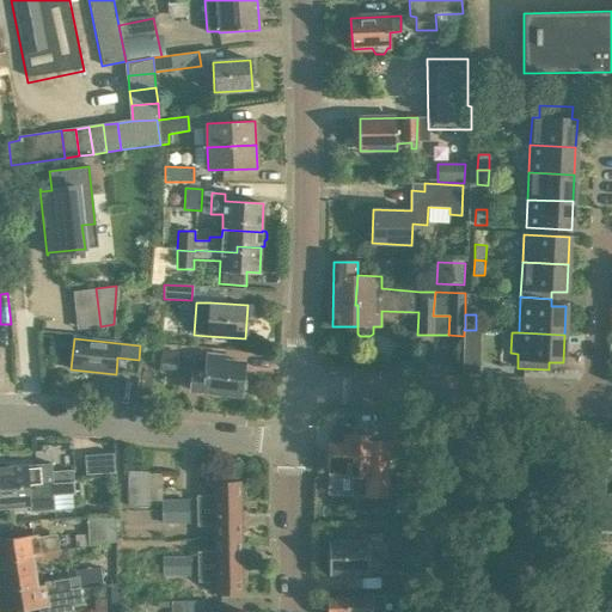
[(209,397),(216,398),(220,393),(242,396),(242,390),(245,389),(245,383),(243,380),(245,363),(224,361),(224,356),(207,354),(206,361),(194,360),(193,373),(191,373),(190,390),(207,392),(209,397)]
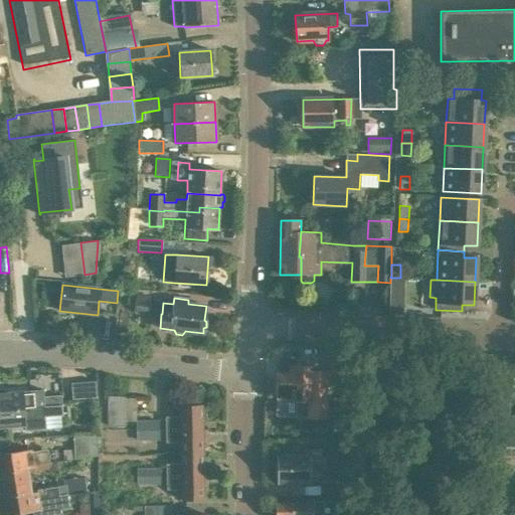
[(390,298),(389,314),(402,314),(402,299),(390,298)]
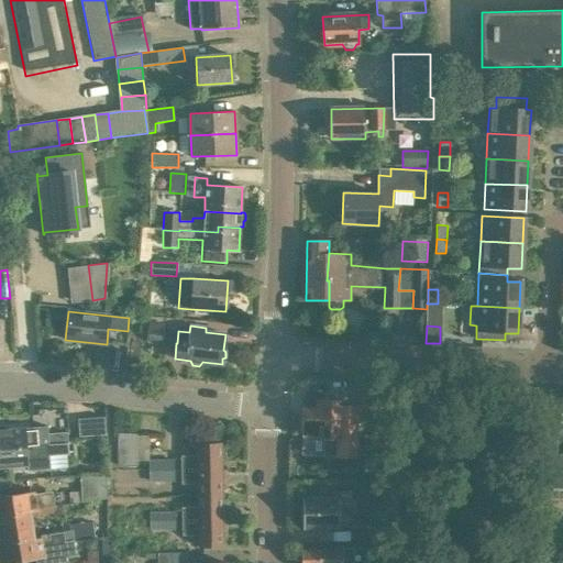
[(146,341),(164,343),(165,330),(147,328),(146,341)]
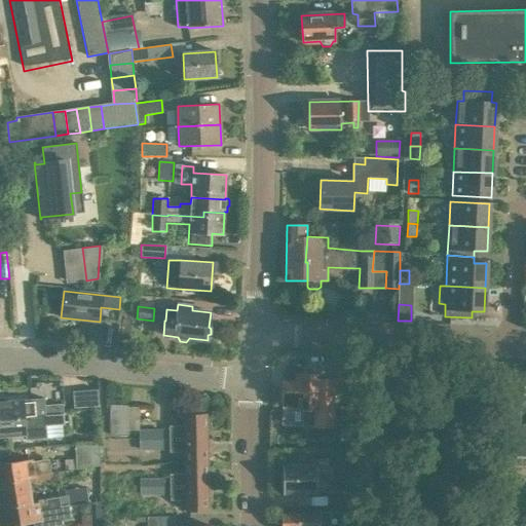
[(360,364),(339,364),(338,380),(359,381),(360,364)]
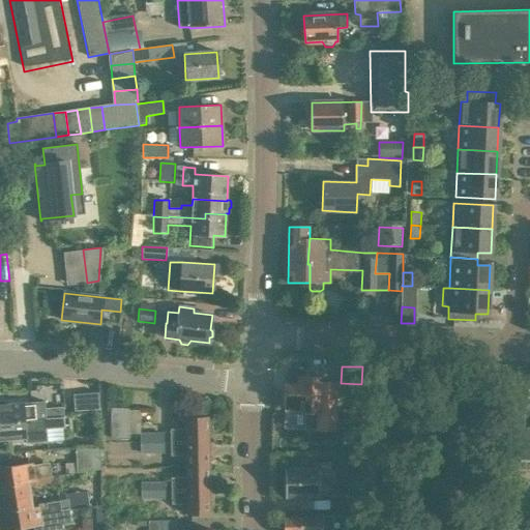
[(305,412),(304,429),(334,430),(335,381),(326,381),(326,379),(297,378),(297,384),(285,384),(285,403),(285,411),(305,412)]
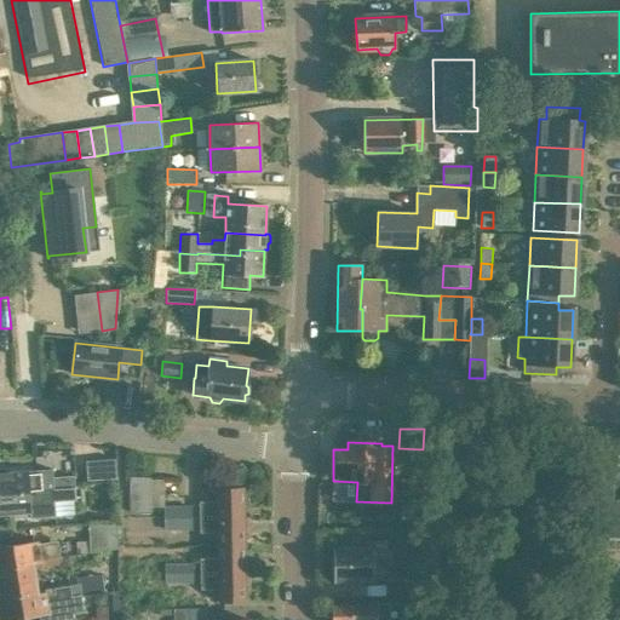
[(91,466),(91,481),(116,480),(115,464),(91,466)]
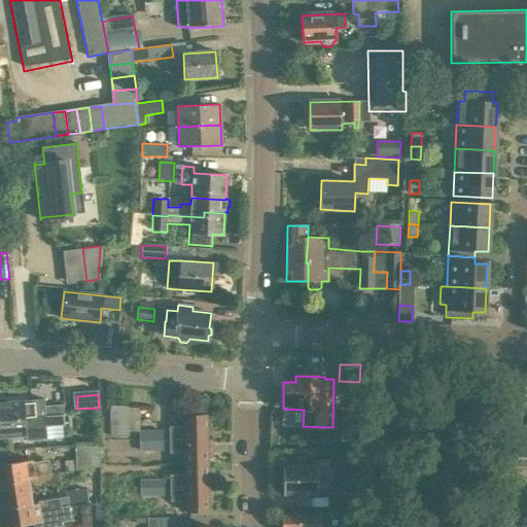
[(0,401),(0,421),(57,417),(57,415),(63,415),(62,405),(44,406),(43,398),(0,401)]
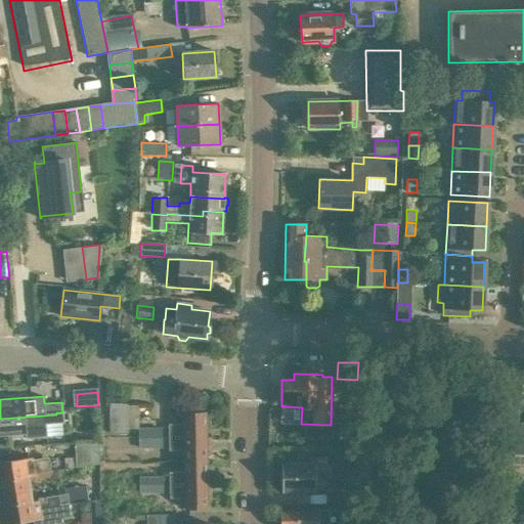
[(108,403),(108,433),(126,434),(127,404),(108,403)]
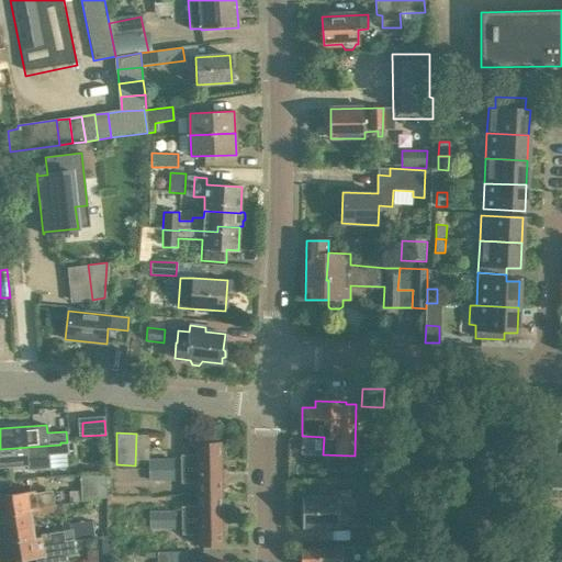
[(362,437),(362,452),(389,453),(389,438),(362,437)]
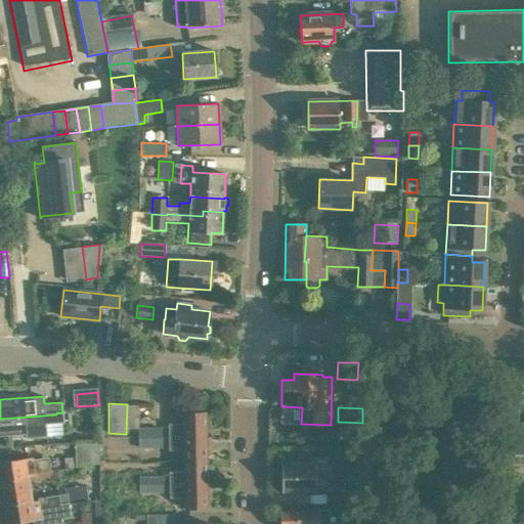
[(56,415),(0,419),(0,435),(26,434),(26,438),(64,435),(63,412),(62,412),(56,412),(56,415)]
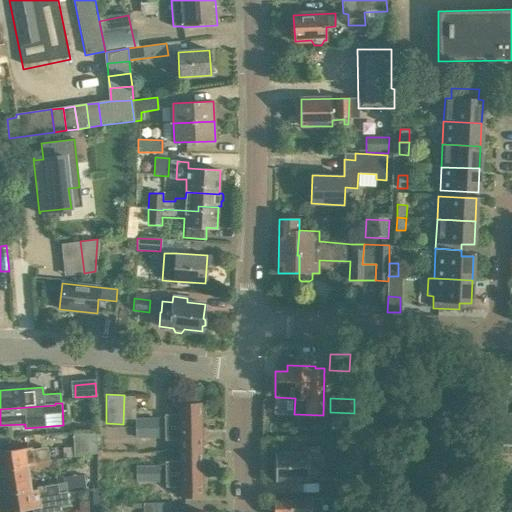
[(164,415),(165,427),(201,427),(200,403),(180,403),(180,414),(164,415)]
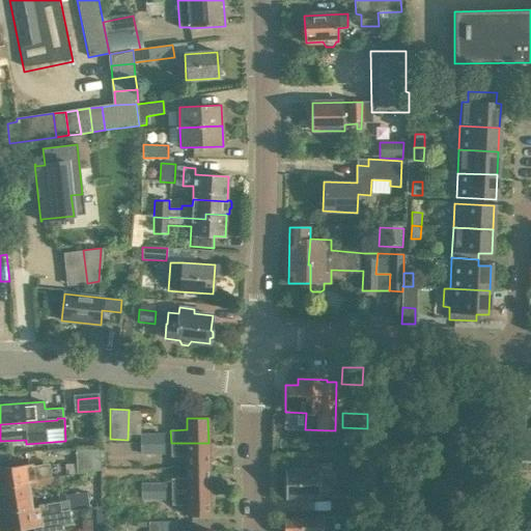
[(140,435),(140,444),(164,443),(164,434),(140,435)]
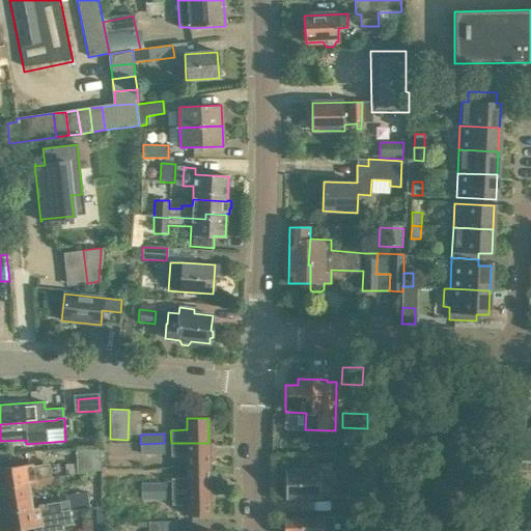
[(164,443),(140,444),(141,454),(164,453),(164,443)]
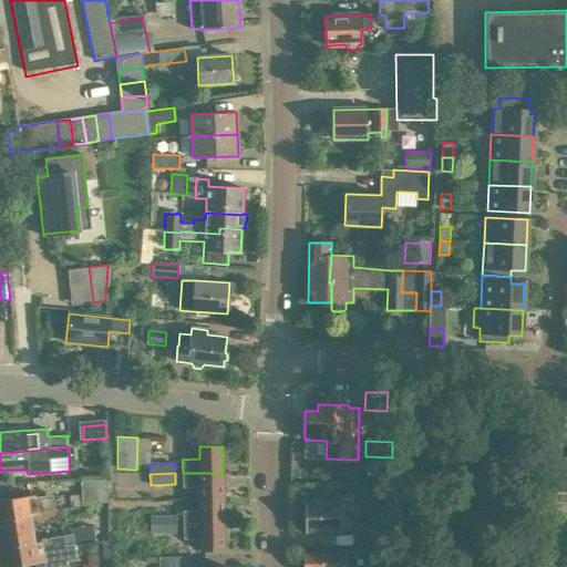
[(199,487),(200,500),(223,498),(223,473),(183,473),(183,487),(199,487)]
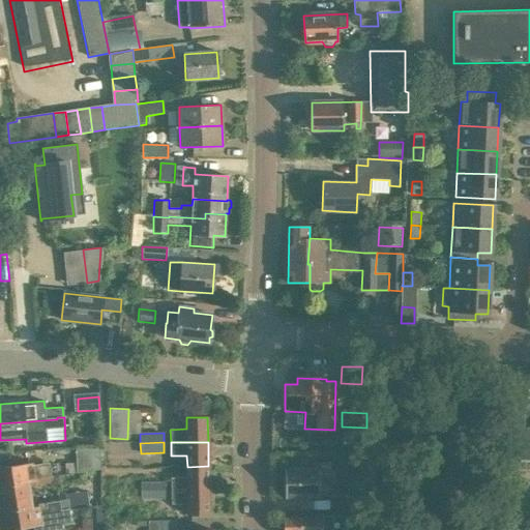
[(100,469),(99,449),(76,449),(77,473),(100,469)]
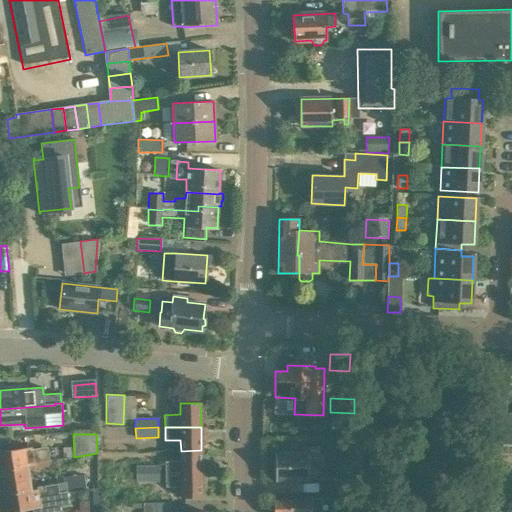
[(0,451),(0,469),(27,465),(28,466),(34,465),(33,463),(50,461),(48,447),(31,449),(31,447),(0,451)]
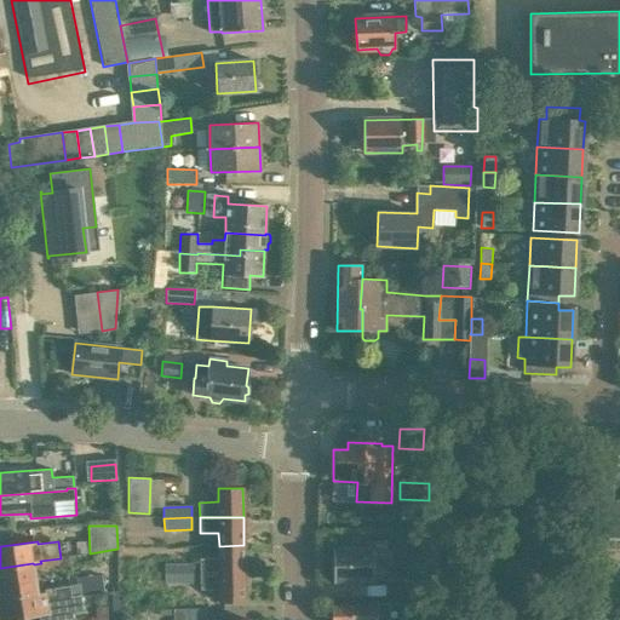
[(368,549),(334,549),(334,566),(332,568),(332,575),(334,577),(336,583),(372,581),(372,579),(386,579),(386,567),(391,566),(391,551),(386,551),(386,541),(367,541),(368,549)]
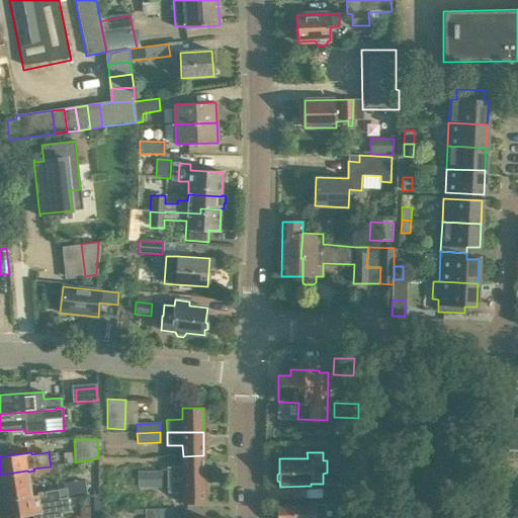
[(167,466),(167,481),(203,480),(203,455),(183,456),(183,466),(167,466)]
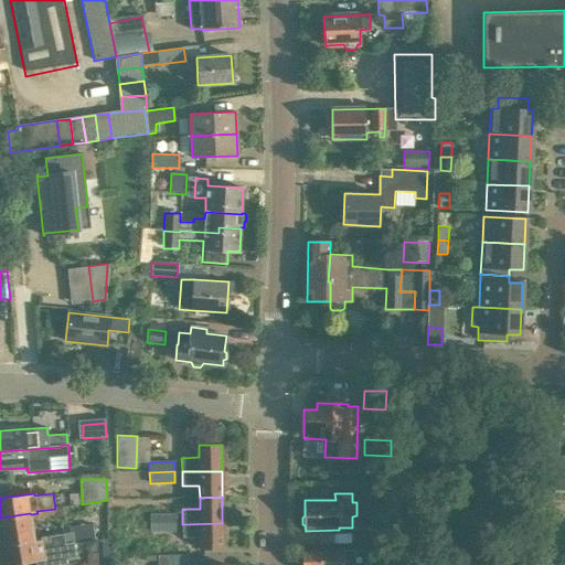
[(361,529),(361,546),(382,546),(382,545),(391,545),(391,507),(380,507),(380,515),(371,515),(371,528),(361,529)]
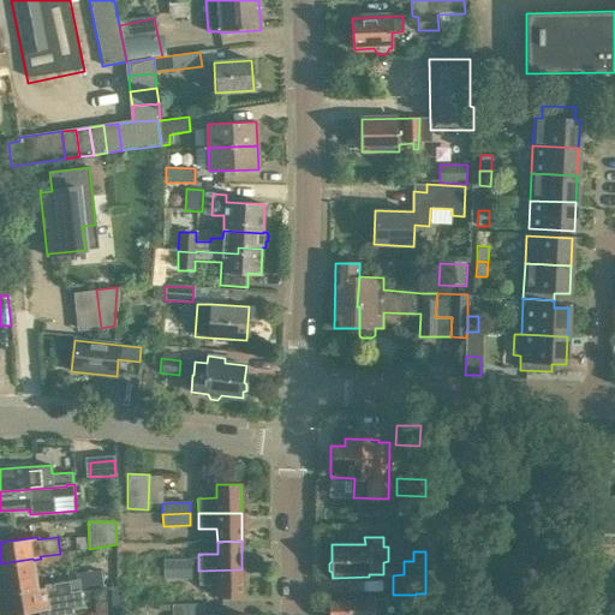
[(0,563),(0,596),(37,591),(37,589),(34,560),(33,559),(0,563)]
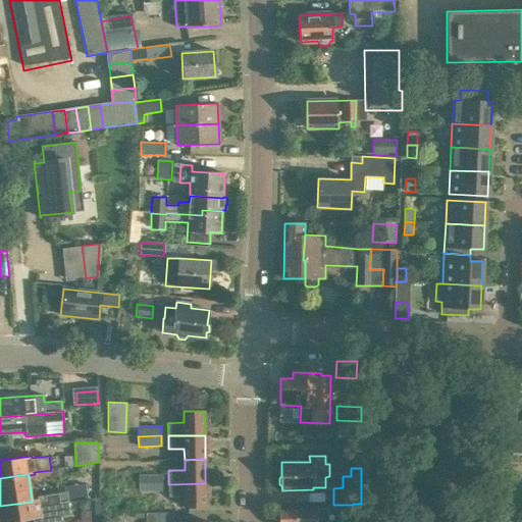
[(139,475),(139,484),(162,484),(162,475),(139,475)]
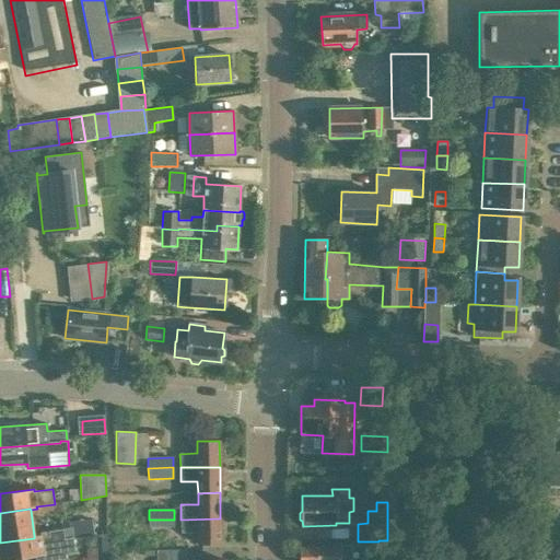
[(48,532),(49,537),(50,541),(65,539),(65,538),(94,535),(92,518),(69,523),(70,529),(63,531),(63,529),(48,532)]
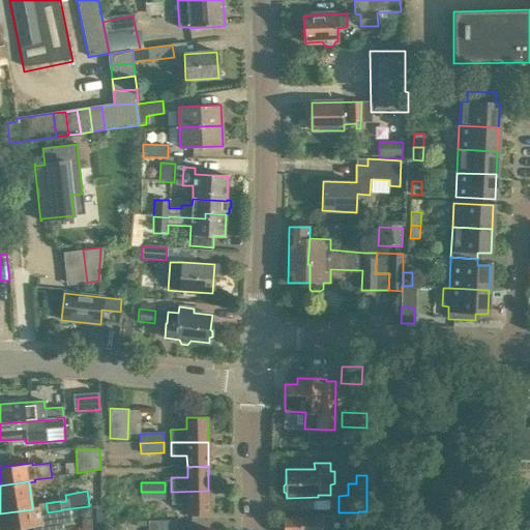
[(208,491),(171,492),(171,504),(187,504),(188,516),(209,514),(208,491)]
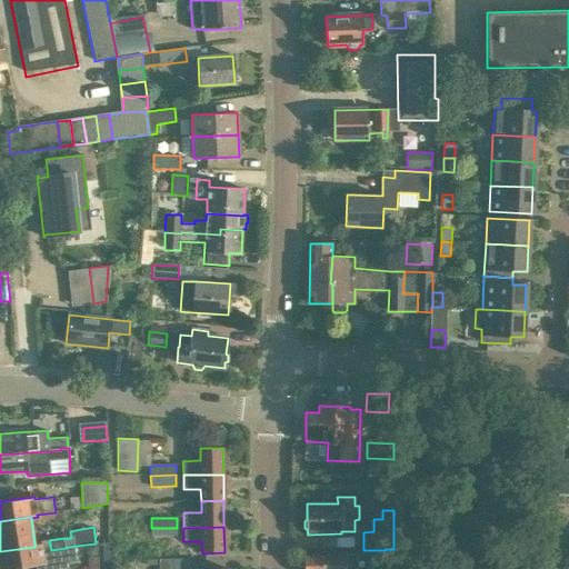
[(35,547),(0,551),(0,568),(36,565),(36,568),(59,568),(68,568),(66,548),(51,550),(50,546),(41,547),(41,543),(35,545),(35,547)]
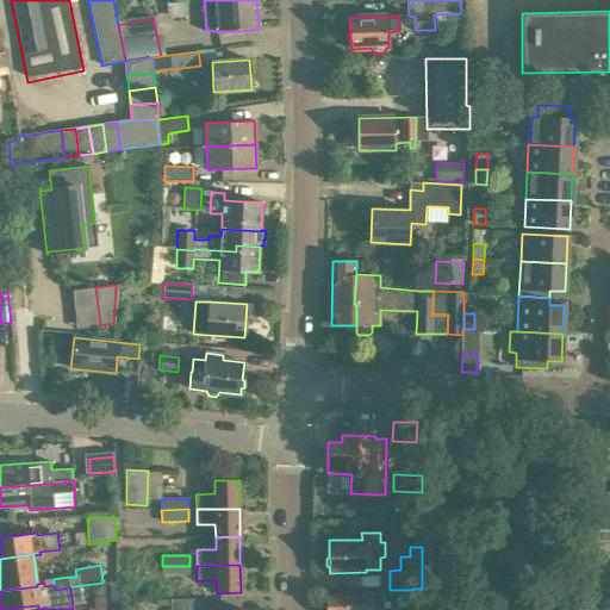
[(412,590),(390,590),(383,590),(381,595),(371,596),(371,593),(329,595),(329,593),(328,593),(328,609),(381,609),(383,608),(390,608),(390,603),(412,603),(412,590)]
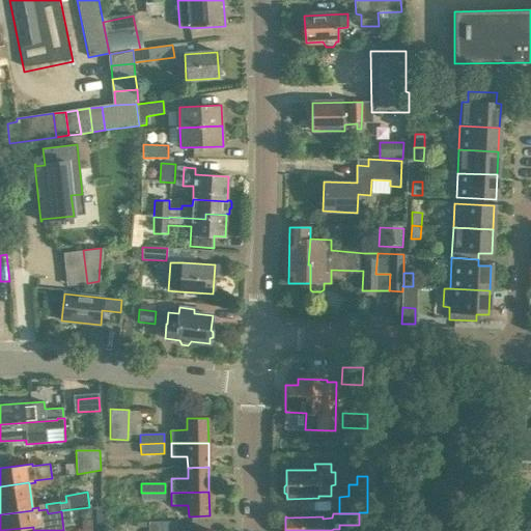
[(92,530),(93,520),(84,520),(84,530),(81,530),(92,530)]
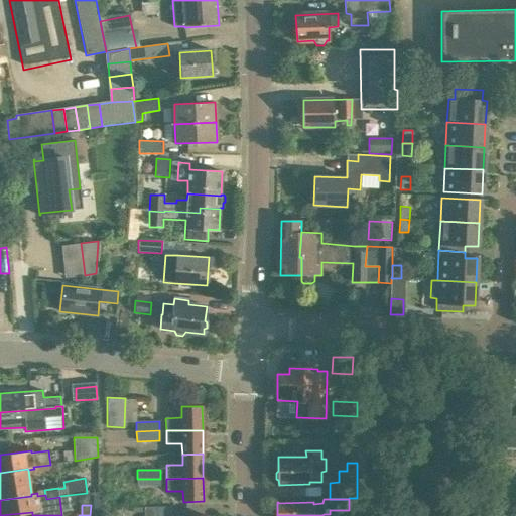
[(144,515),(170,515),(171,507),(144,507),(144,515)]
